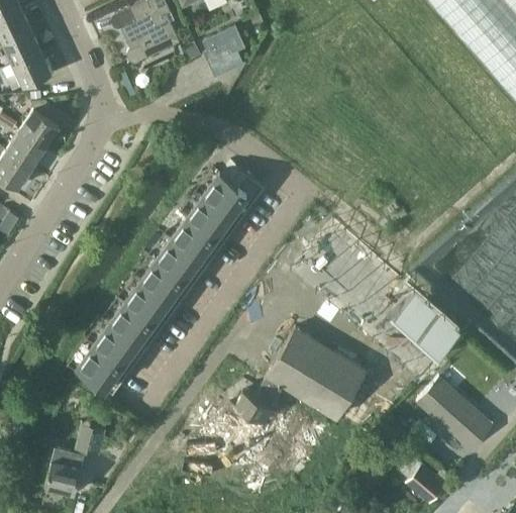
[(18,0),(0,0),(0,15),(21,6),(18,0)]
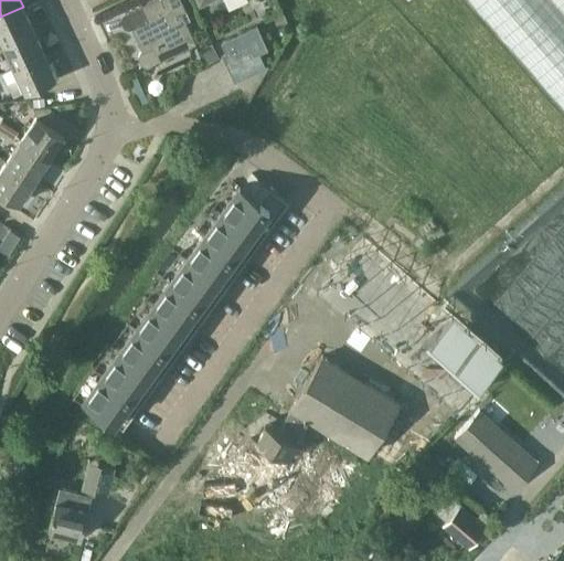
[(160,0),(142,9),(150,24),(144,28),(144,25),(132,31),(144,55),(155,51),(161,64),(195,49),(182,18),(187,16),(180,2),(181,1),(180,0),(160,0)]
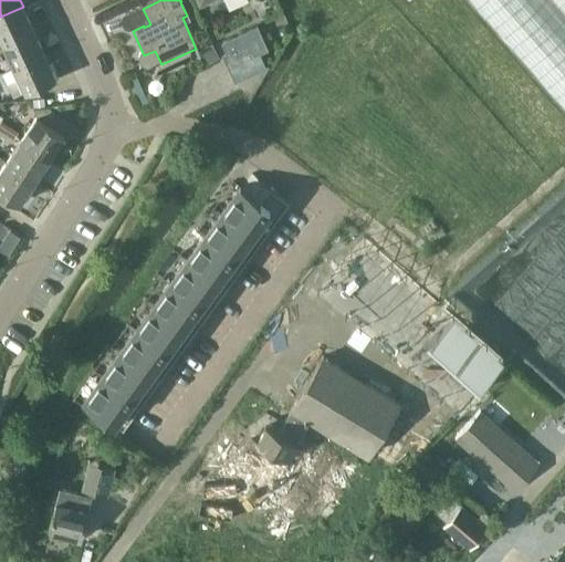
[(564,0),(464,0),(564,113),(564,0)]
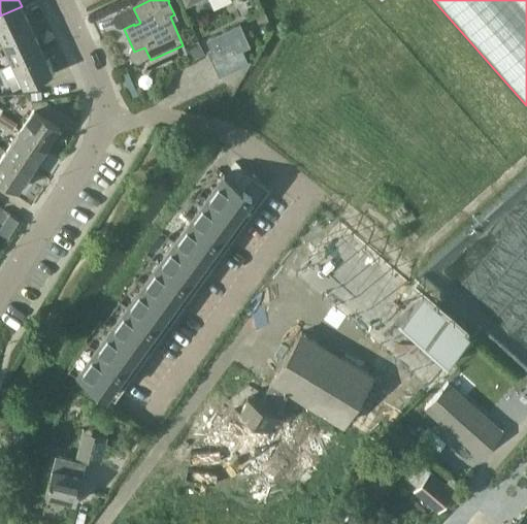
[(22,6),(0,15),(0,31),(5,41),(33,29),(22,6)]
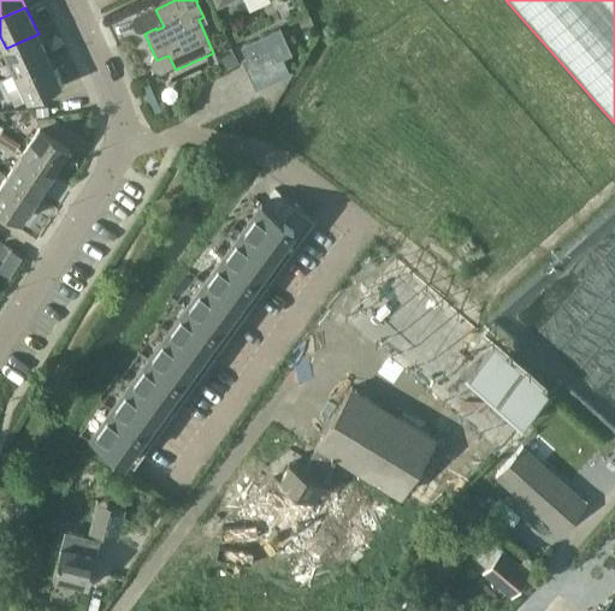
[(256,93),(291,77),(284,61),(294,58),(282,31),(242,49),(247,60),(242,63),(256,93)]
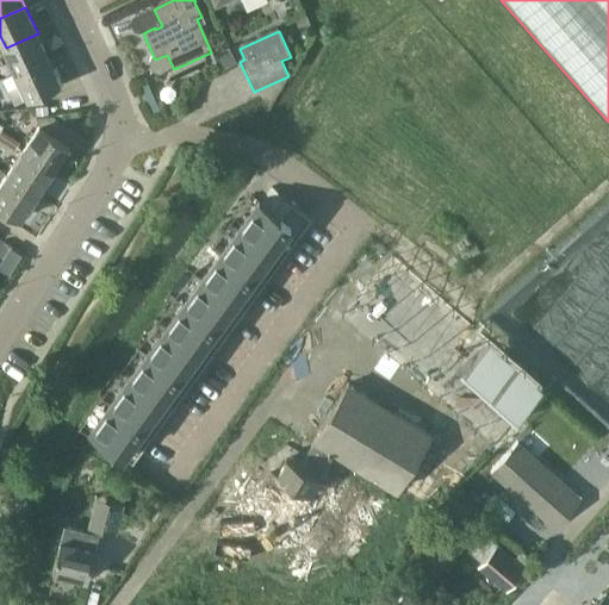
[(38,33),(6,48),(18,74),(50,60),(38,33)]
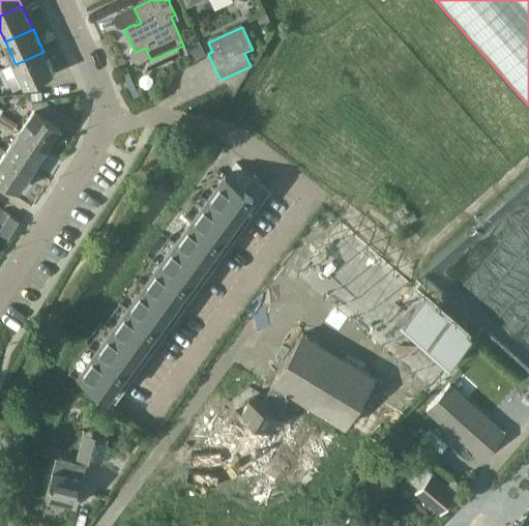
[(43,52),(16,64),(27,88),(55,76),(43,52)]
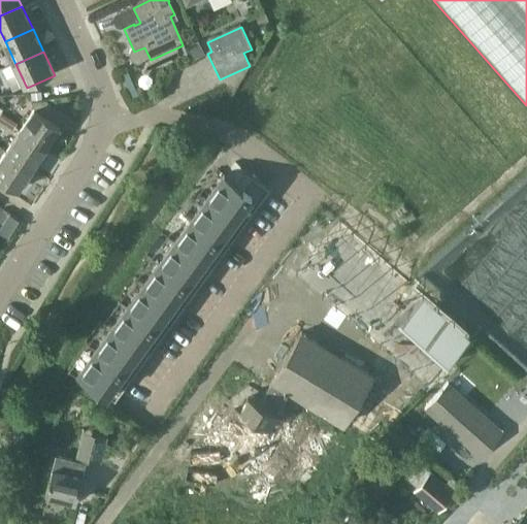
[(36,112),(22,133),(47,151),(62,130),(36,112)]
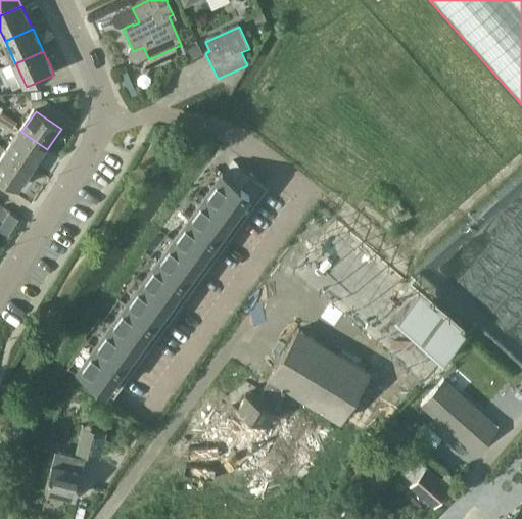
[(47,149),(21,132),(7,152),(33,170),(47,149)]
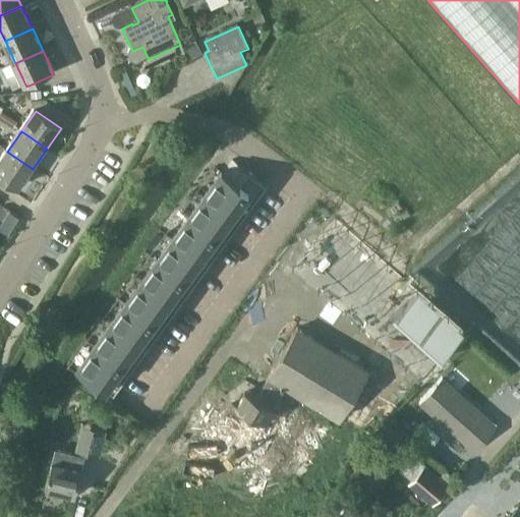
[(33,169),(7,152),(0,162),(0,177),(18,190),(33,169)]
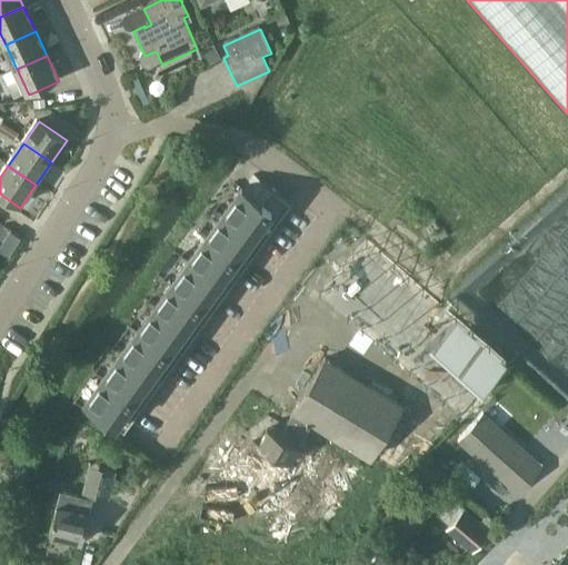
[(265,244),(282,220),(243,191),(226,215),(265,244)]
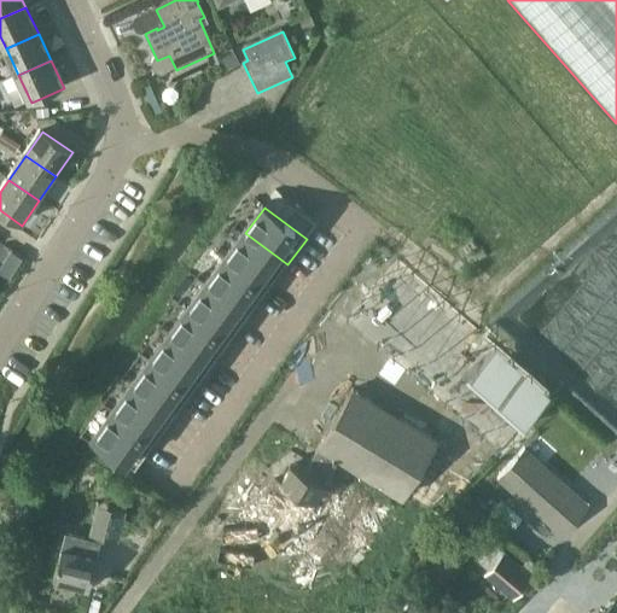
[(269,291),(287,264),(245,233),(226,260),(269,291)]
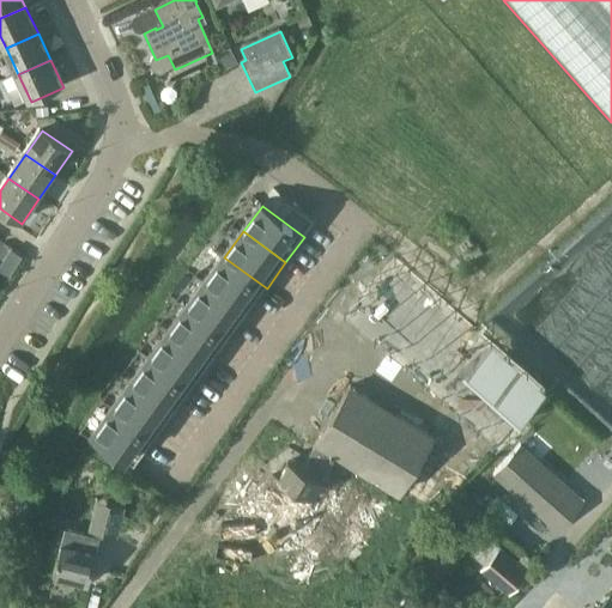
[(267,289),(224,257),(205,283),(248,314),(267,289)]
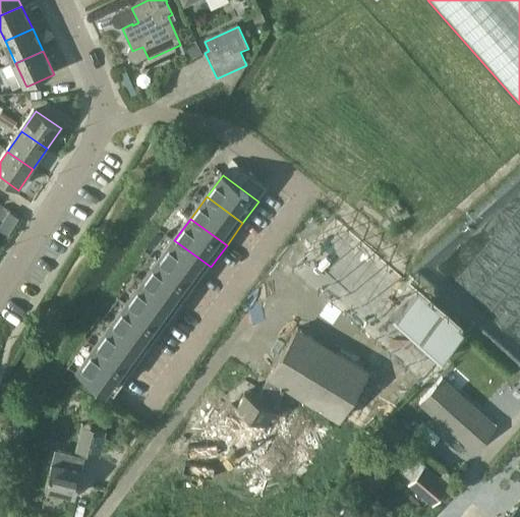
[(324,222),(315,232),(323,236),(330,227),(324,222)]
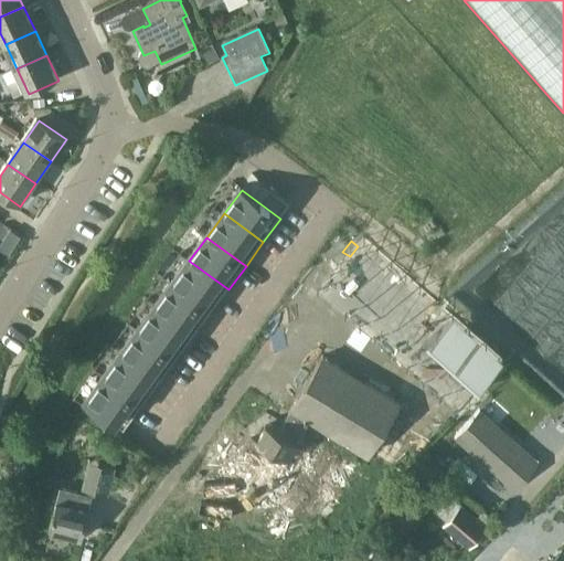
[(358,246),(350,256),(358,262),(365,251),(358,246)]
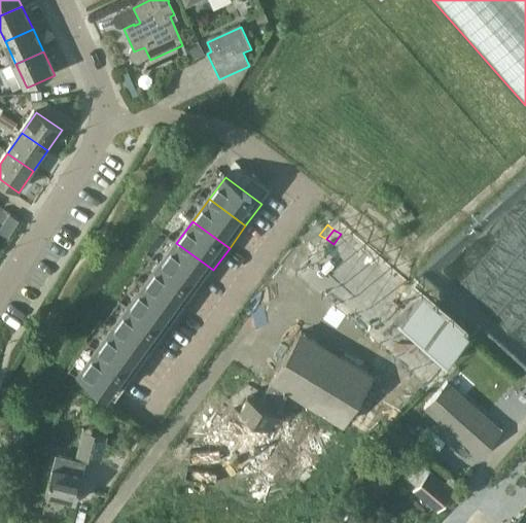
[(297,240),(273,275),(290,287),(315,253),(297,240)]
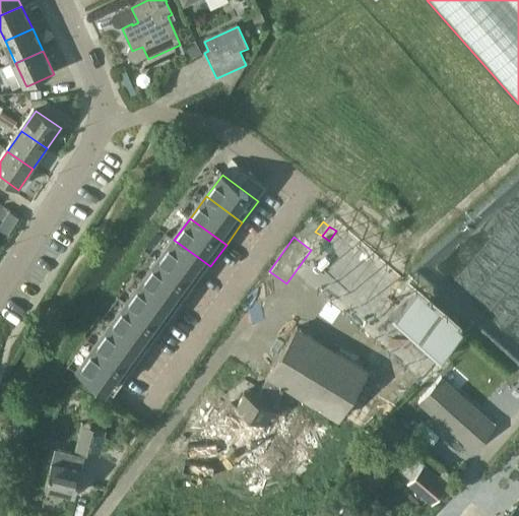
[(210,266),(174,240),(158,261),(194,287),(210,266)]
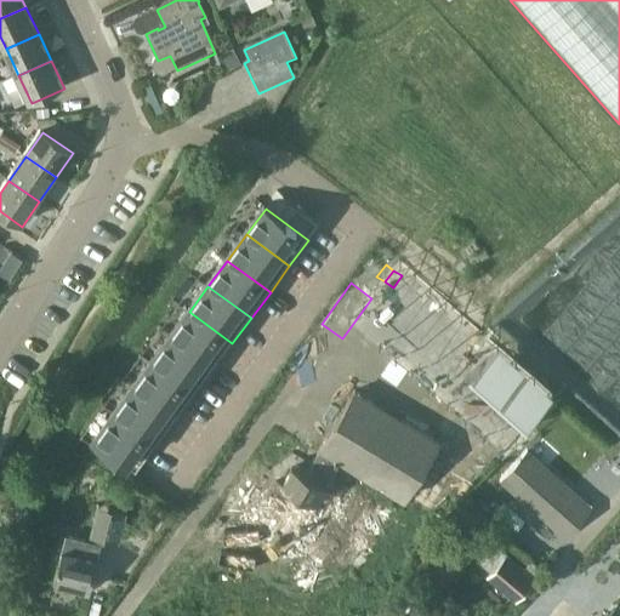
[(424,296),(415,308),(422,314),(431,302),(424,296)]
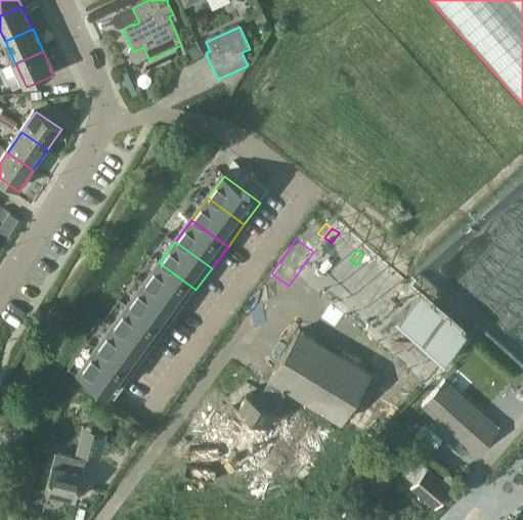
[(313,252),(289,286),(306,299),(331,264),(313,252)]
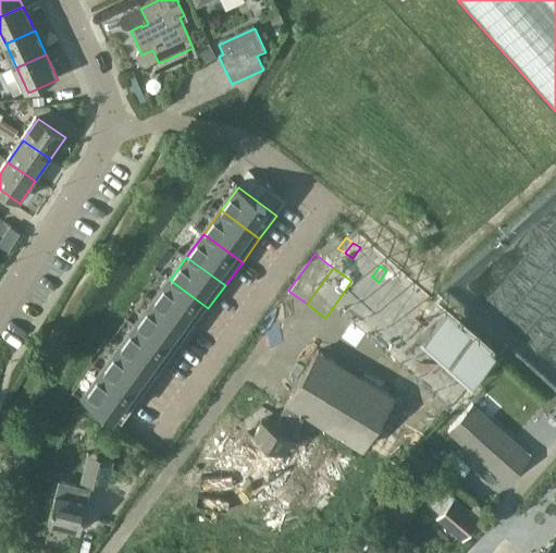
[(386,271),(379,282),(386,286),(394,277),(386,271)]
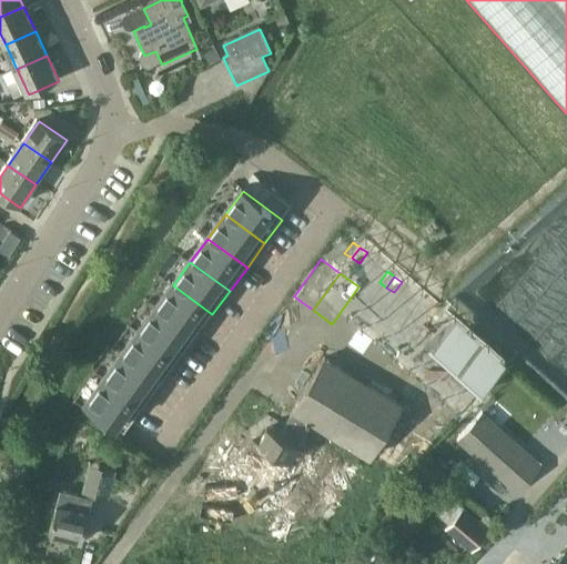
[(195,339),(212,314),(173,285),(155,310),(195,339)]
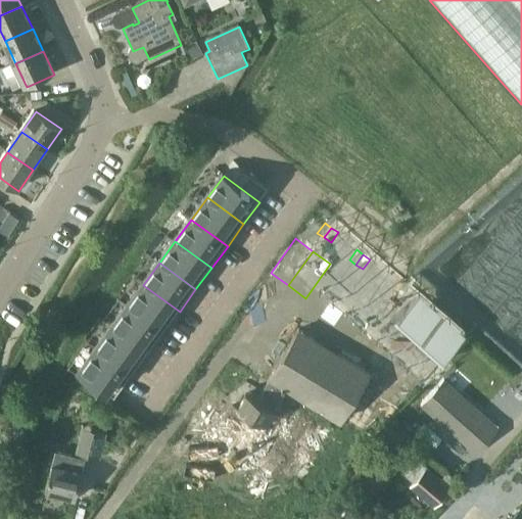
[(330,264),(305,298),(323,311),(347,276),(330,264)]
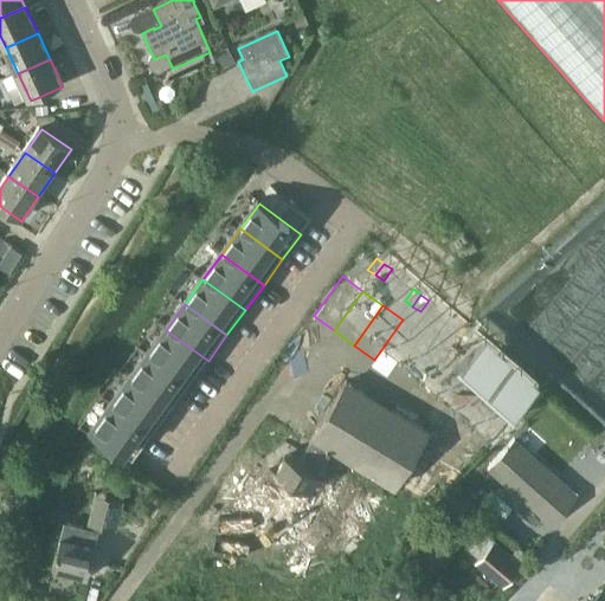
[(403,320),(374,360),(394,374),(423,334),(403,320)]
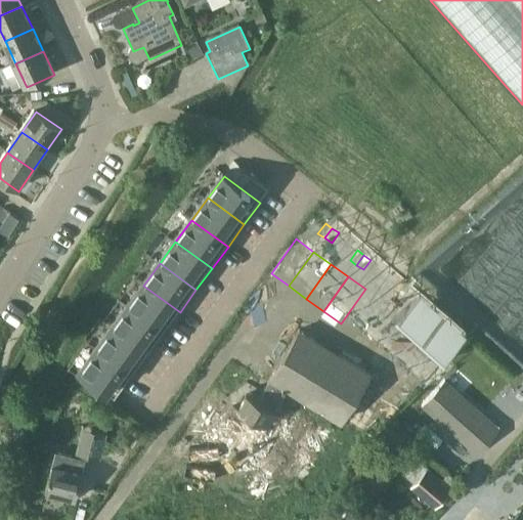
[(389,277),(382,288),(388,292),(395,283),(389,277)]
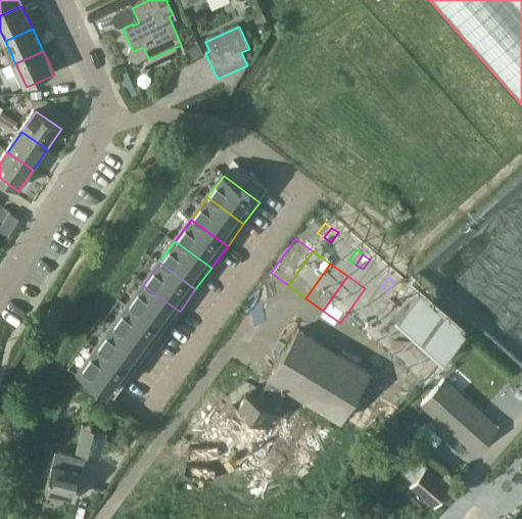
[(394,282),(387,291),(394,296),(401,286),(394,282)]
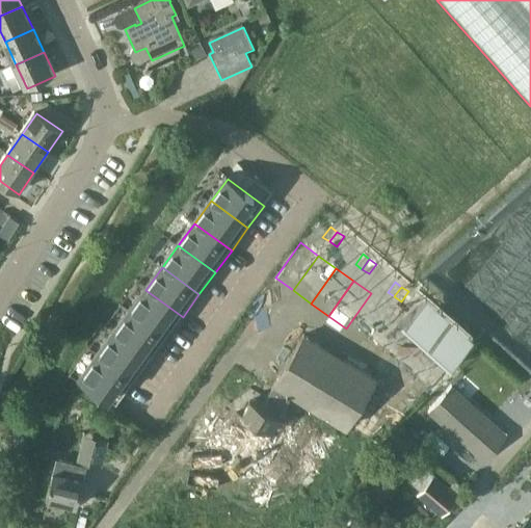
[(183,317),(145,290),(129,312),(166,339),(183,317)]
